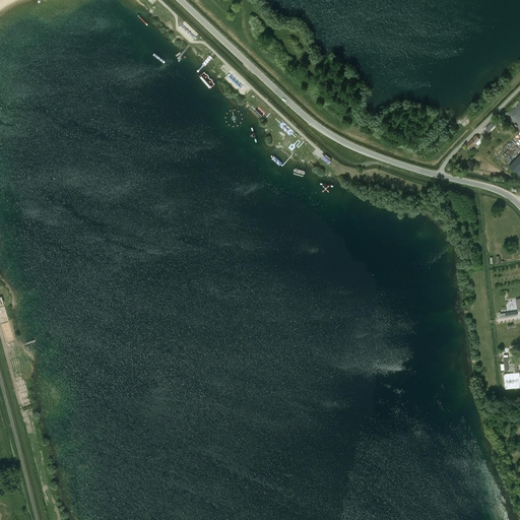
[(478,145),(482,142),(476,135),(467,144),(470,148),(475,143),(478,145)]
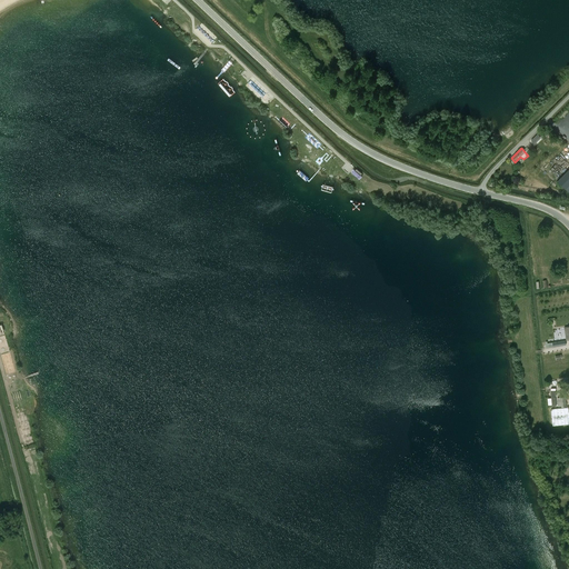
[(355,168),(351,172),(360,179),(363,175),(355,168)]
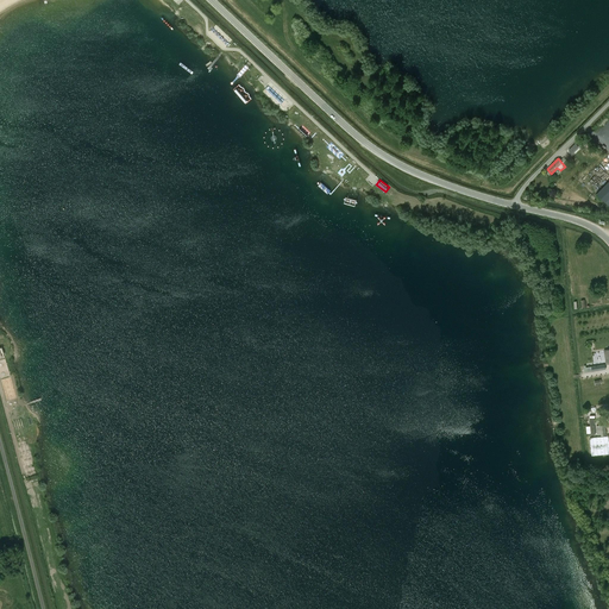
[(608,181),(597,194),(608,206),(608,181)]
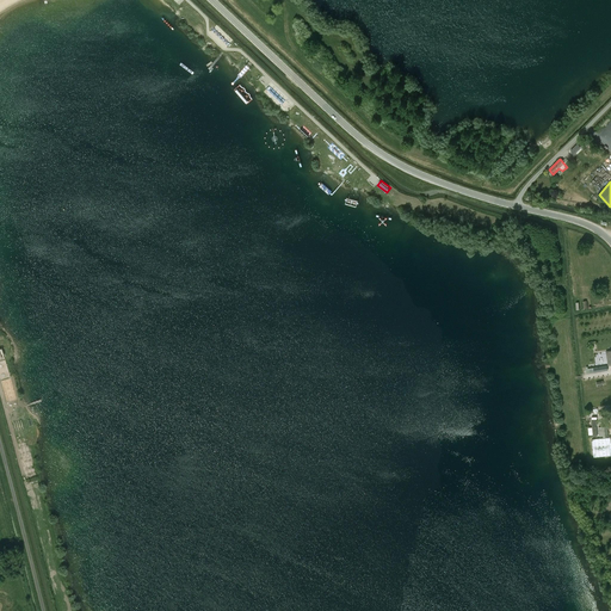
[(598,427),(599,426),(599,420),(591,420),(591,427),(587,427),(588,436),(598,436),(598,427)]
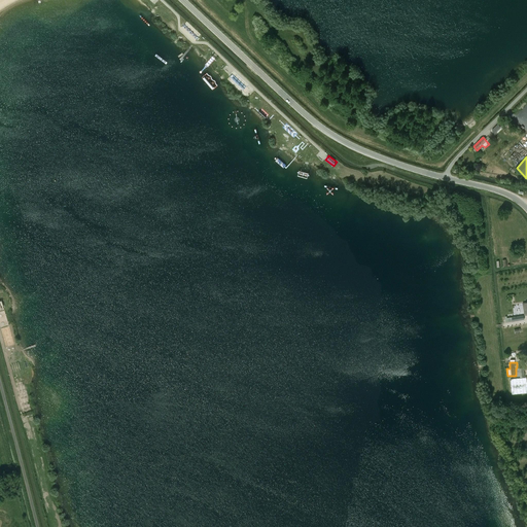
[(512,394),(526,392),(526,384),(526,378),(511,379),(512,394)]
